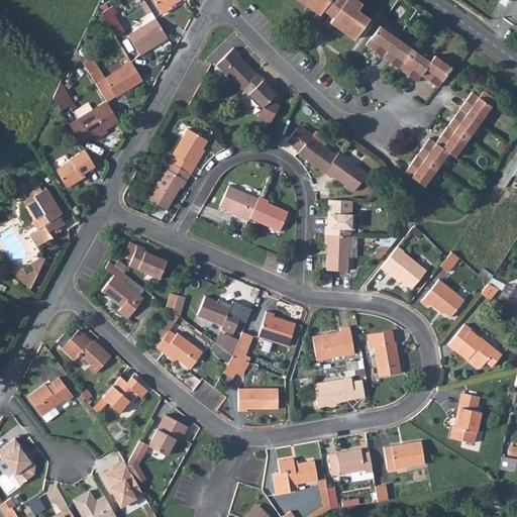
[(183,0),(152,0),(162,13),(172,7),(171,4),(178,0),(182,0),(183,0)]
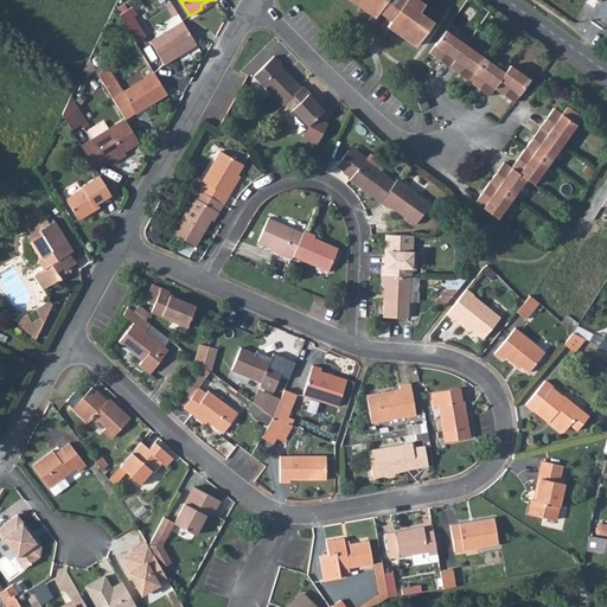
[(351,0),(371,16),(369,20),(375,25),(382,16),(387,18),(381,29),(385,32),(389,29),(401,37),(403,36),(416,46),(434,23),(420,13),(426,5),(417,0),(351,0)]
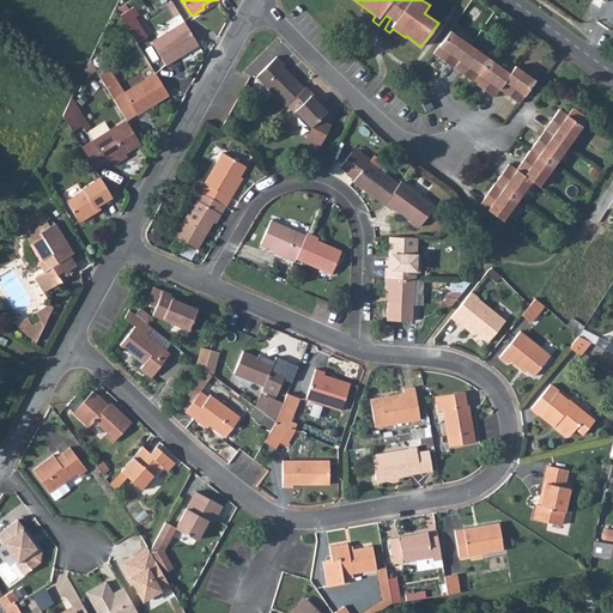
[(132,6),(119,14),(137,43),(147,37),(134,17),(138,16),(132,6)]
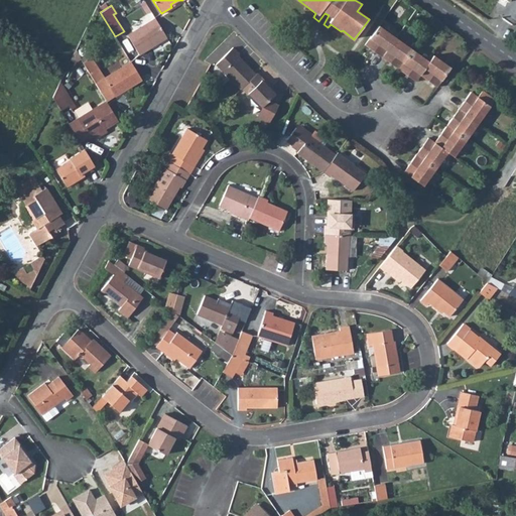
[(139,55),(166,38),(154,18),(127,35),(139,55)]
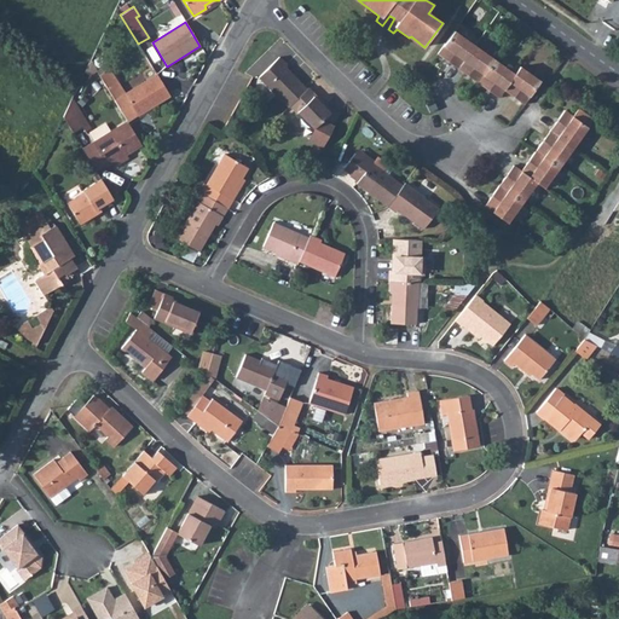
[(524,105),(541,81),(522,68),(516,75),(455,32),(438,56),(499,98),(504,91),(524,105)]
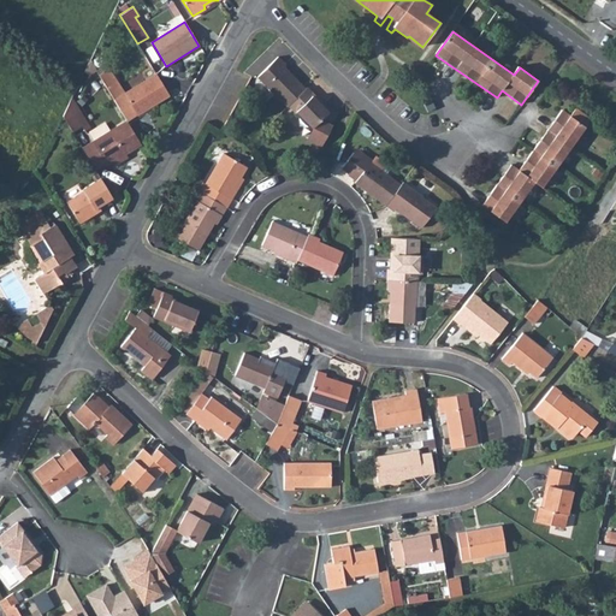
[(258,78),(289,107),(289,106),(306,89),(294,76),(291,77),(282,67),(285,65),(277,58),(258,78)]
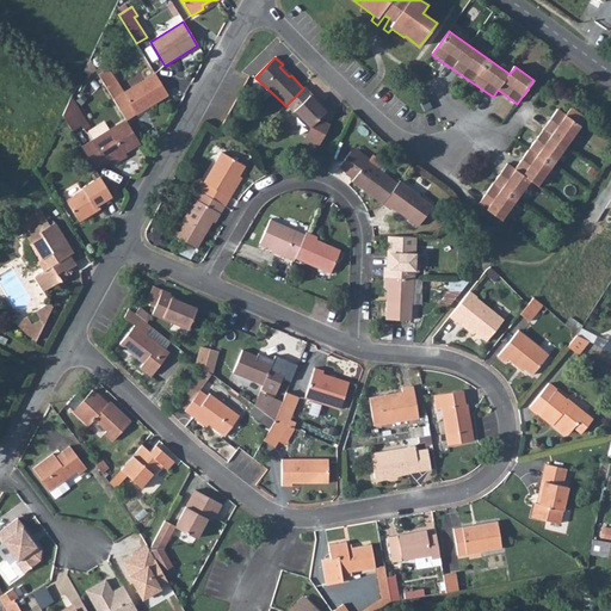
[(107,66),(96,73),(117,106),(128,99),(136,112),(167,93),(154,72),(123,91),(107,66)]
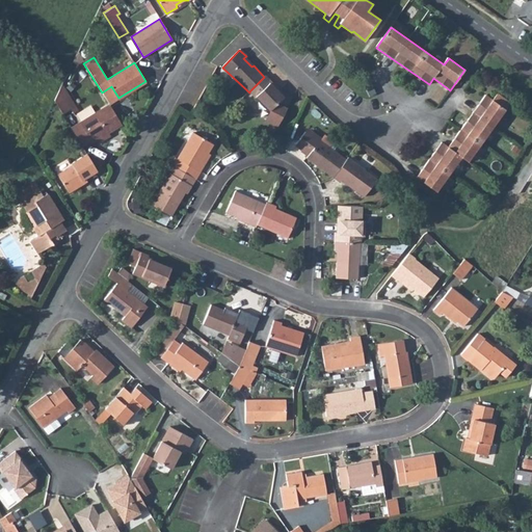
[(272,82),(266,75),(264,77),(249,91),(256,98),(258,98),(271,111),(280,103),(286,96),(277,87),(276,88),(270,83),(272,82)]
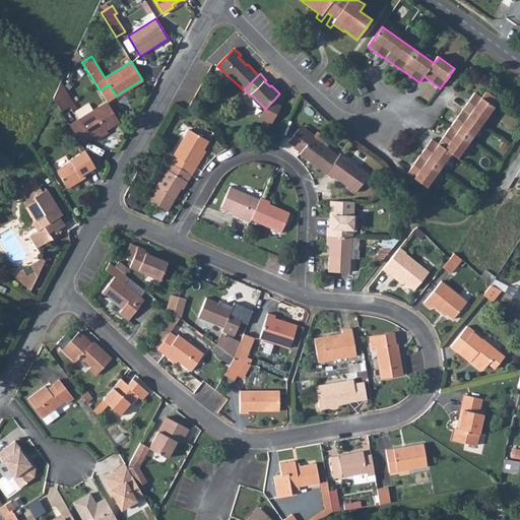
[(100,90),(107,102),(116,95),(109,84),(100,90)]
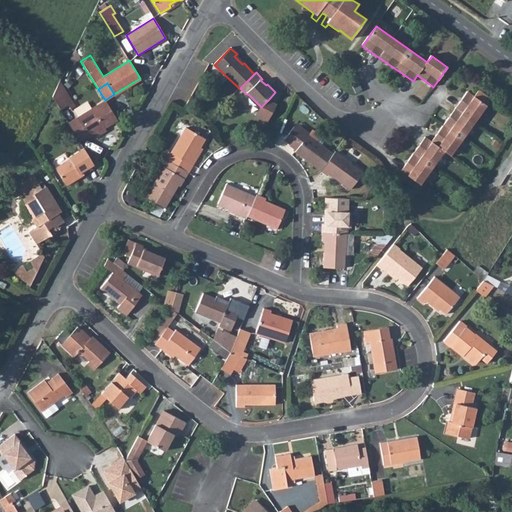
[(58,86),(53,97),(60,109),(68,104),(58,86)]
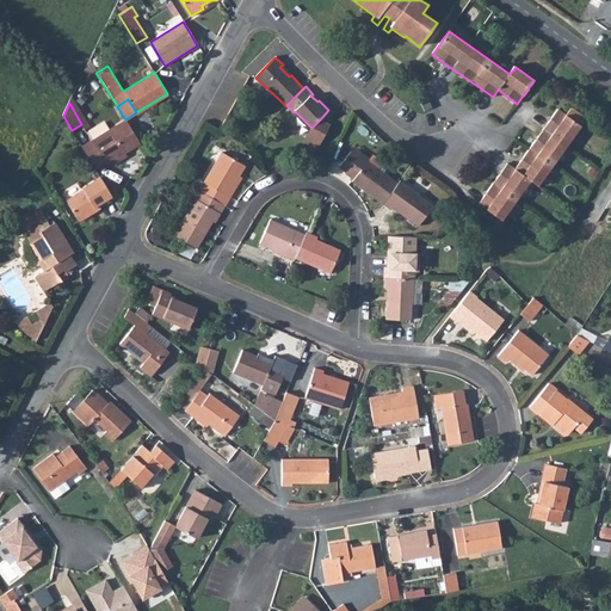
[(537,185),(586,117),(572,107),(566,115),(559,110),(516,170),(507,164),(479,204),(501,220),(530,180),(537,185)]
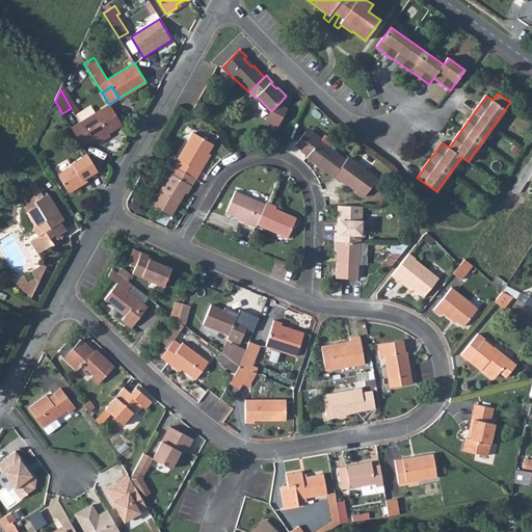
[(266,117),(273,122),(273,121),(282,114),(286,108),(280,103),(271,111),(266,117)]
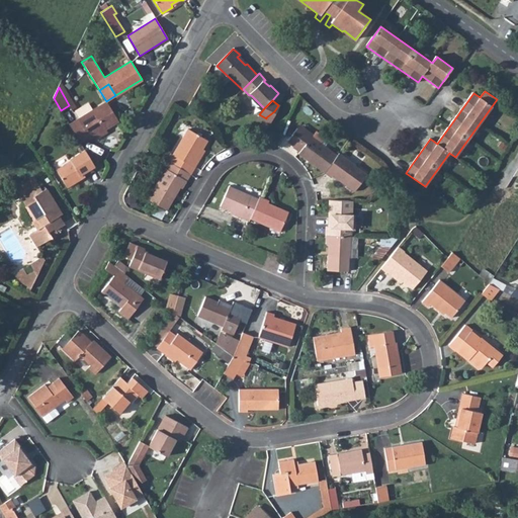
[(104,130),(118,121),(106,101),(77,118),(88,138),(93,134),(94,136),(104,130)]
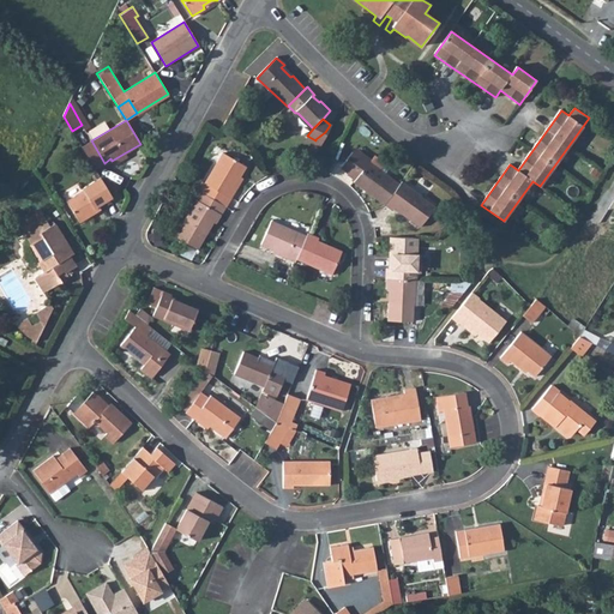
[(315,139),(315,140),(318,143),(325,132),(315,139)]
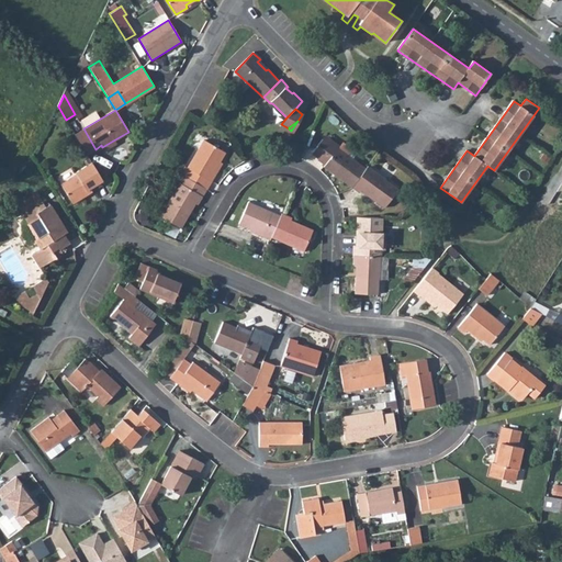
[(83,128),(75,134),(87,154),(96,149),(83,128)]
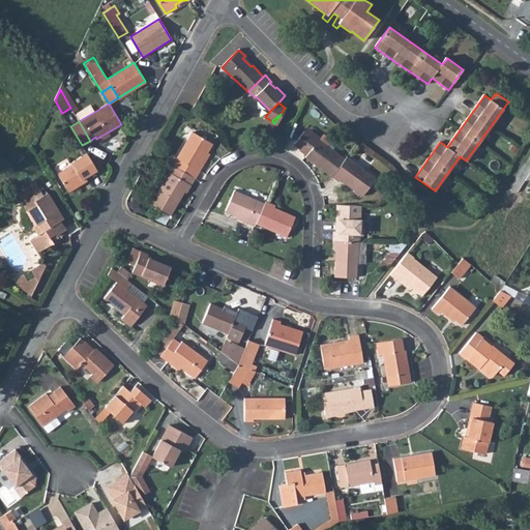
[(331,177),(346,157),(334,148),(330,146),(334,140),(325,133),(322,137),(314,130),(311,135),(303,130),(294,144),(300,148),(299,151),(318,165),(318,167),(331,177)]
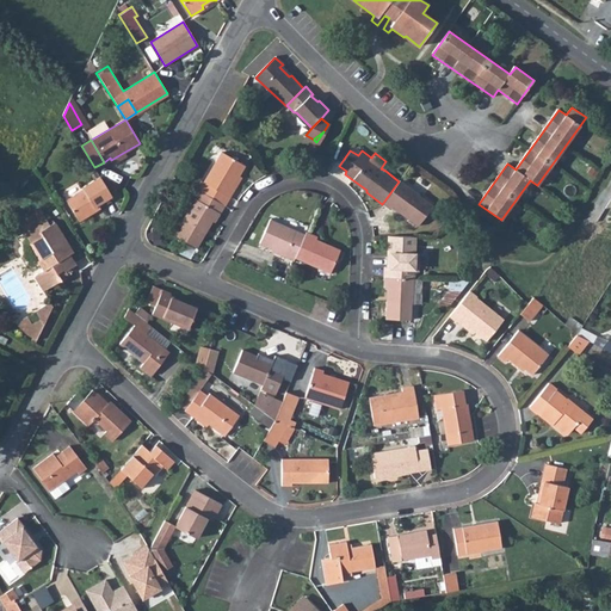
[(222,152),(204,184),(230,198),(234,190),(232,189),(245,165),(222,152)]
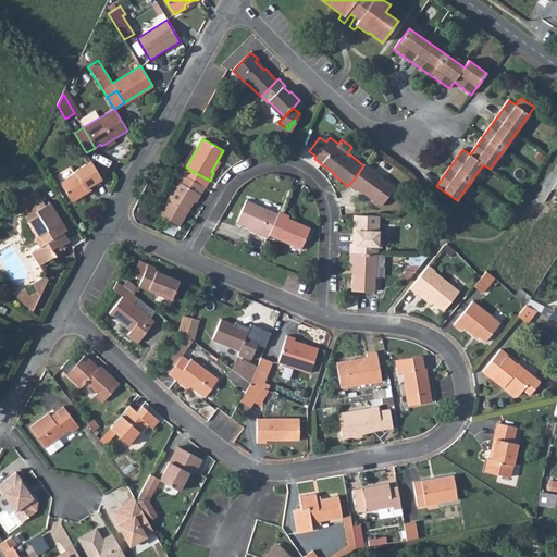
[(114,143),(112,139),(101,146),(103,149),(114,143)]
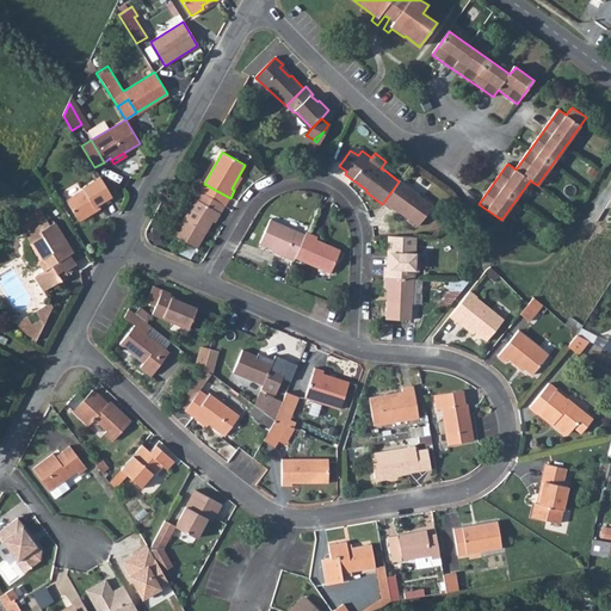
[(96,202),(110,193),(99,176),(81,186),(84,190),(66,201),(76,218),(93,208),(91,204),(96,202)]
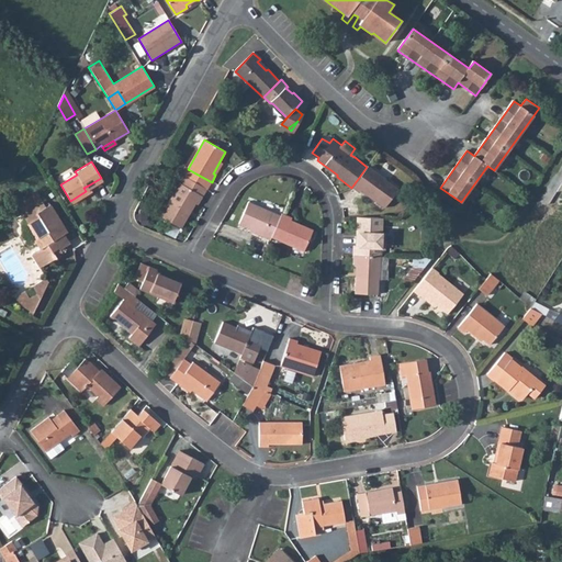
[(388,180),(368,166),(367,167),(351,188),(359,193),(362,190),(373,198),(372,200),(383,209),(397,190),(386,181),(388,180)]
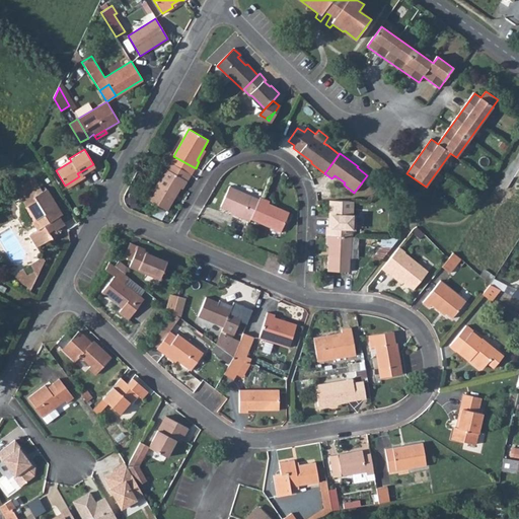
[(173,156),(169,162),(191,174),(192,175),(196,168),(173,156)]
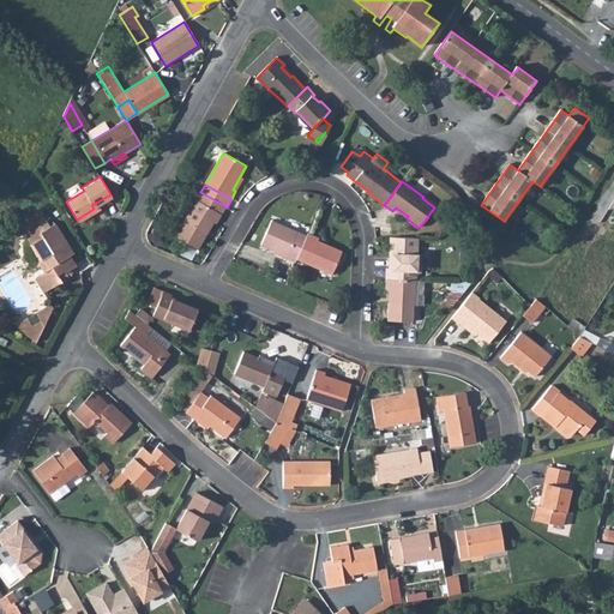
[(226,206),(200,192),(184,222),(186,223),(178,238),(198,250),(212,222),(216,223),(226,206)]
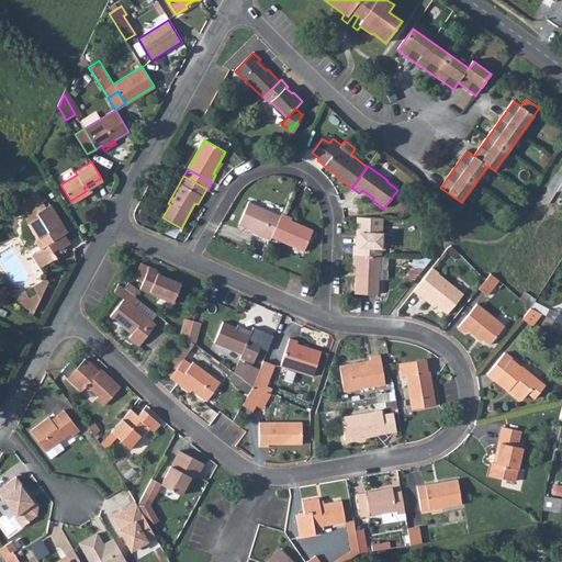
[(25,223),(38,248),(31,254),(38,269),(56,259),(53,254),(58,249),(68,244),(63,235),(66,234),(48,204),(44,206),(41,199),(21,211),(27,222),(25,223)]
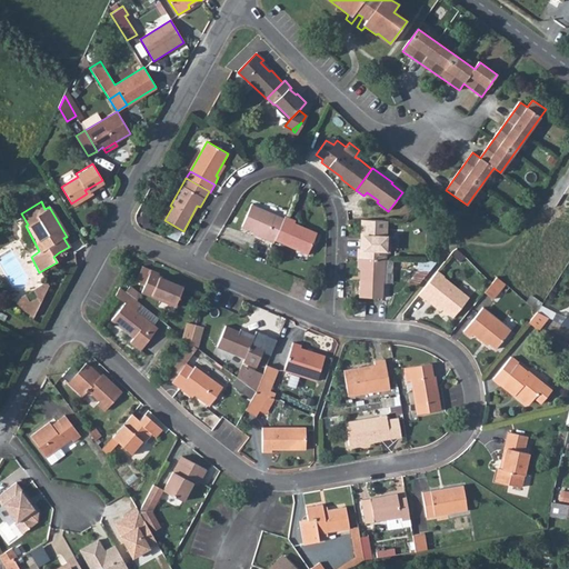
[(256,236),(273,243),(276,240),(285,219),(251,205),(241,227),(253,231),(257,233),(256,236)]
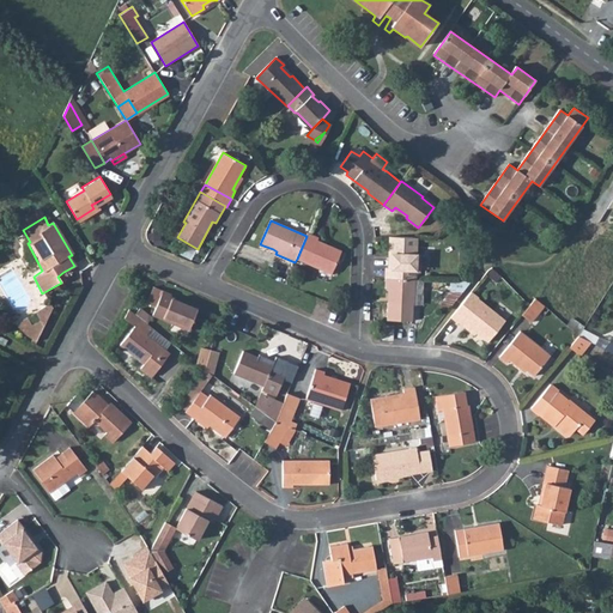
[(319,237),(308,232),(307,236),(297,259),(332,274),(341,250),(319,240),(319,237)]
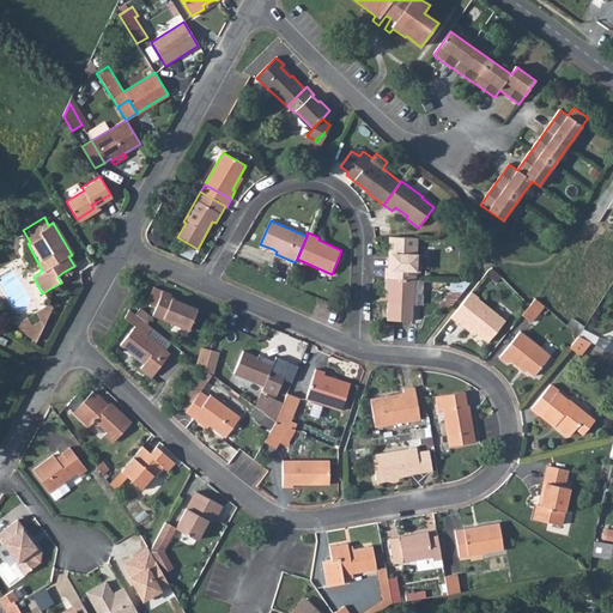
[(388,278),(416,280),(417,255),(416,255),(416,238),(392,238),(390,254),(393,254),(392,268),(388,268),(388,278)]
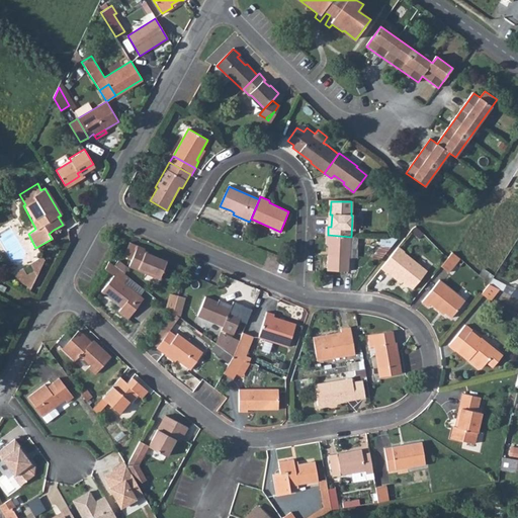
[(350,256),(351,237),(328,235),(327,244),(330,244),(330,256),(328,256),(328,270),(348,271),(349,256),(350,256)]
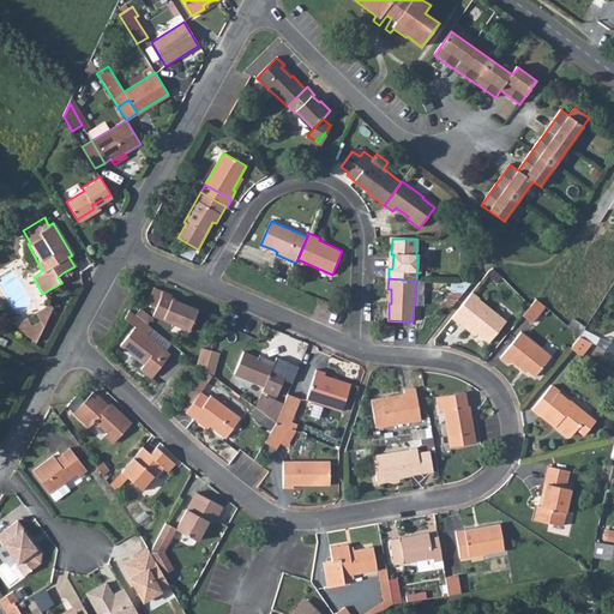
[(190,331),(199,309),(170,298),(172,295),(152,287),(145,304),(155,308),(152,315),(190,331)]
